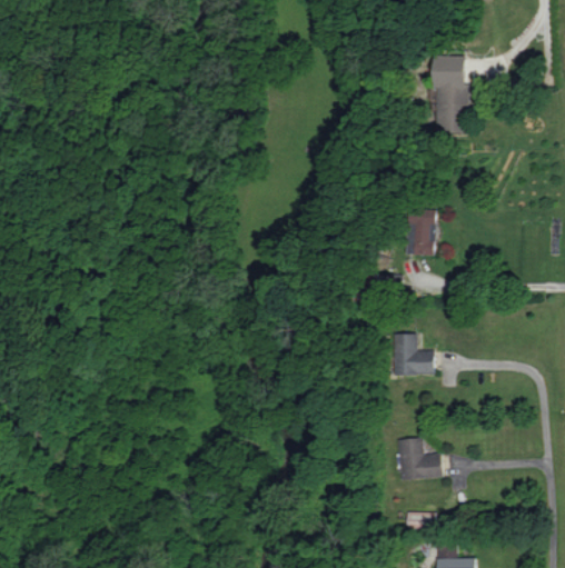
[(464,53),(433,53),(434,131),(465,131),(464,53)]
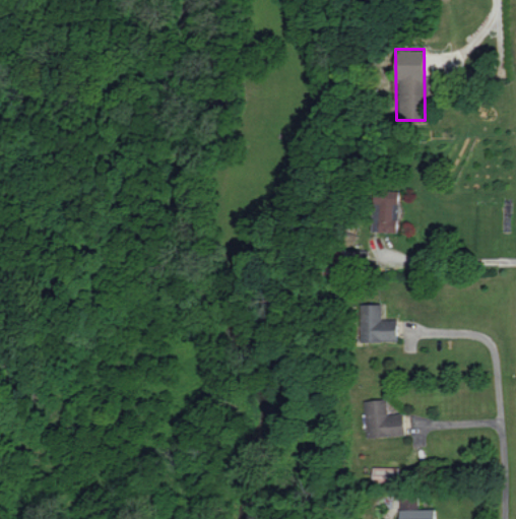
[(396,189),(371,188),(371,231),(395,232),(396,189)]
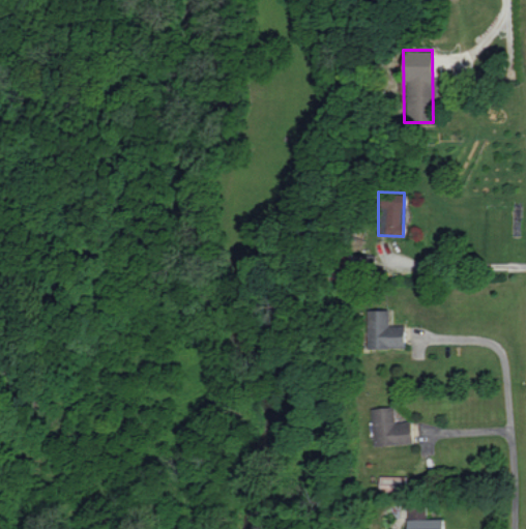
[(402,324),(387,324),(387,307),(363,309),(363,332),(369,332),(369,347),(402,346),(402,324)]
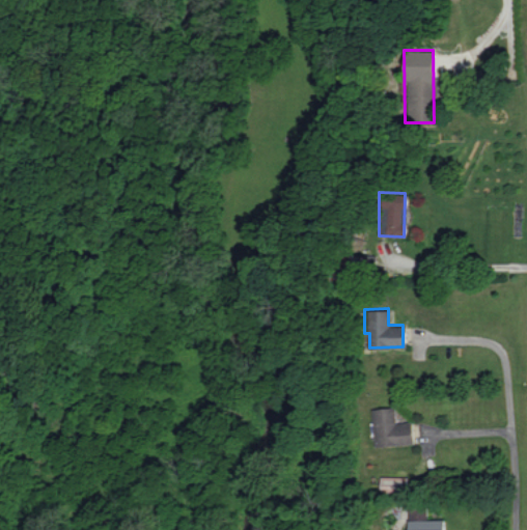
[(371,445),(410,443),(409,421),(393,422),(392,406),(369,407),(371,445)]
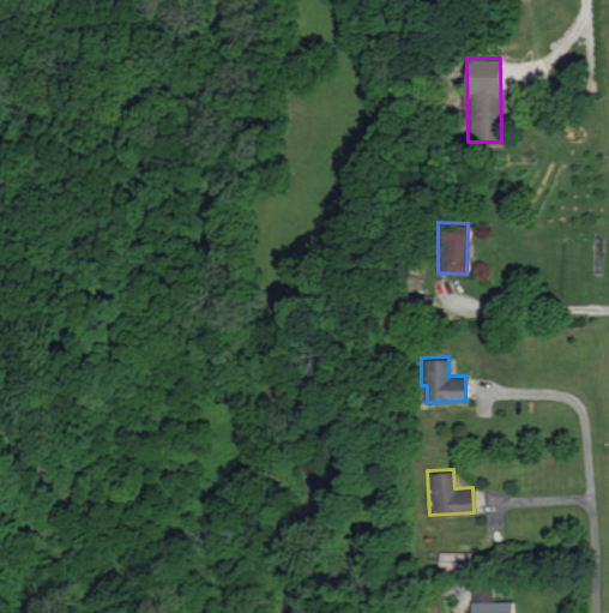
[(438,569),(466,570),(466,551),(438,550),(438,569)]
